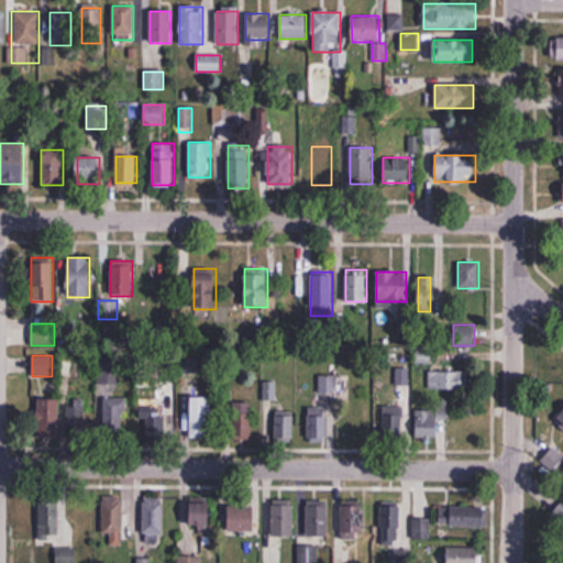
[(59,377),(80,377),(80,359),(59,359),(59,377)]
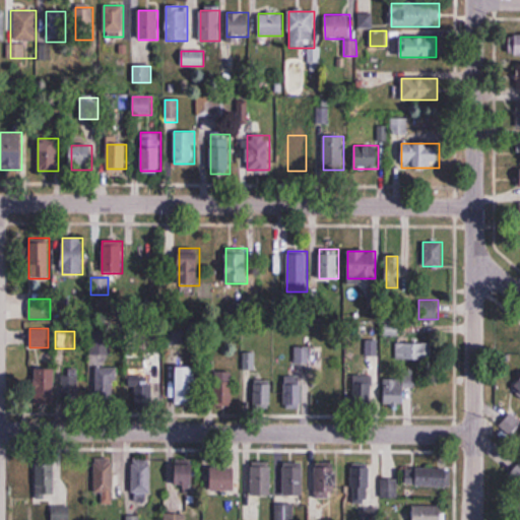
[(366,354),(378,354),(378,339),(366,339),(366,354)]
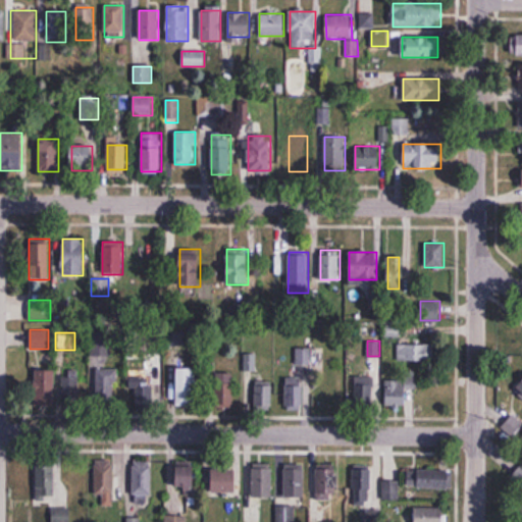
[(398,361),(435,361),(435,344),(398,344),(398,361)]
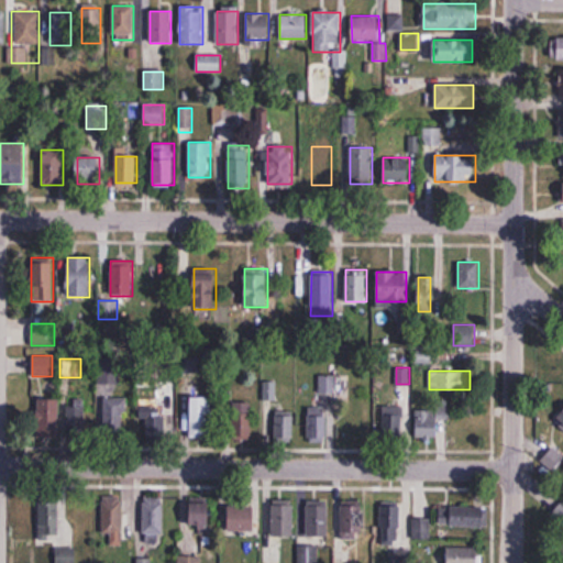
[(319,393),(335,393),(335,375),(319,375),(319,393)]
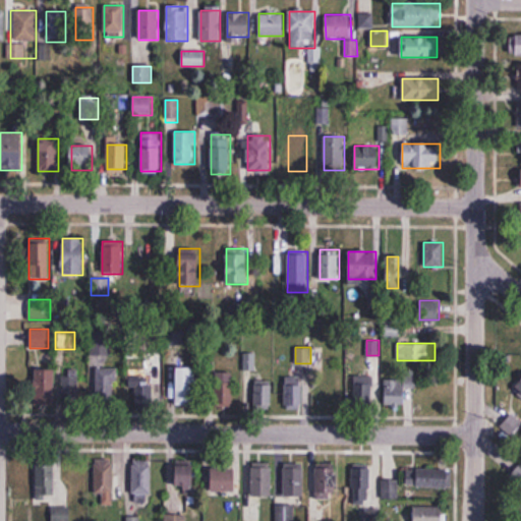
[(177,367),(177,406),(197,406),(197,367),(177,367)]
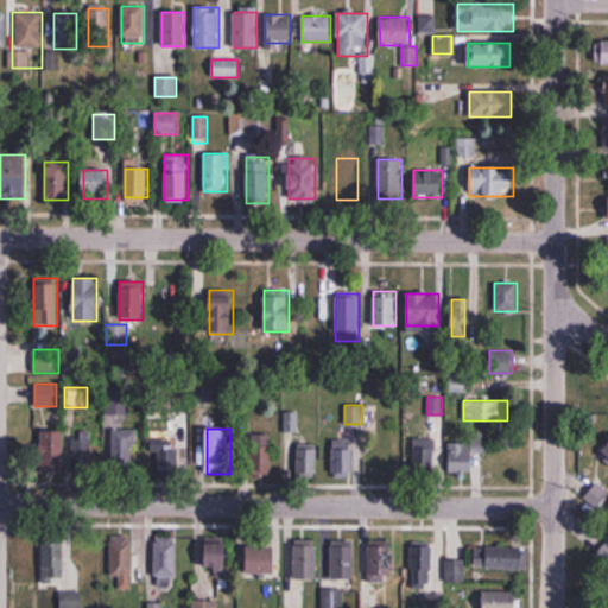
[(112,430),(112,473),(132,473),(132,430),(112,430)]
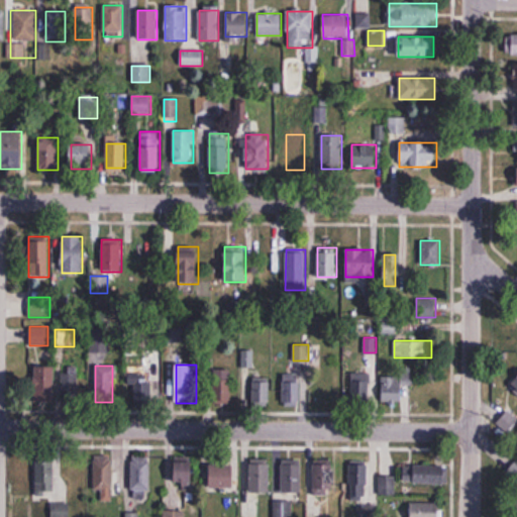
[(35,398),(54,398),(54,367),(35,367),(35,398)]
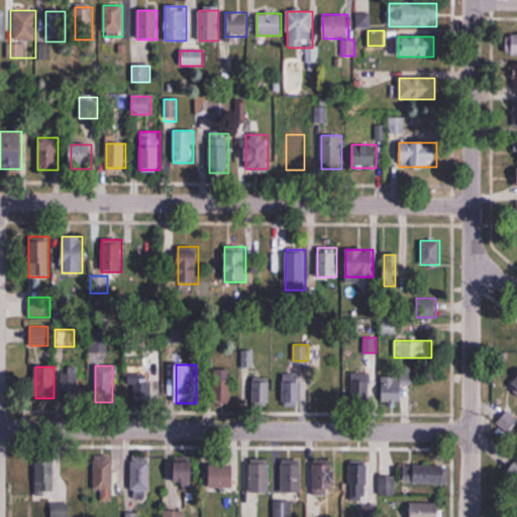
[(79,398),(79,367),(62,367),(62,399),(79,398)]
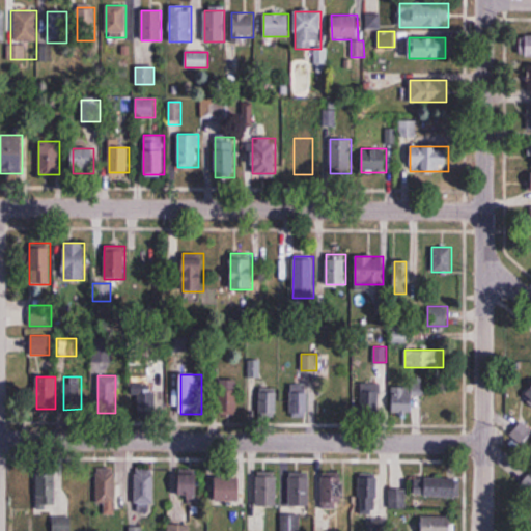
[(136,378),(136,415),(155,415),(155,378),(136,378)]
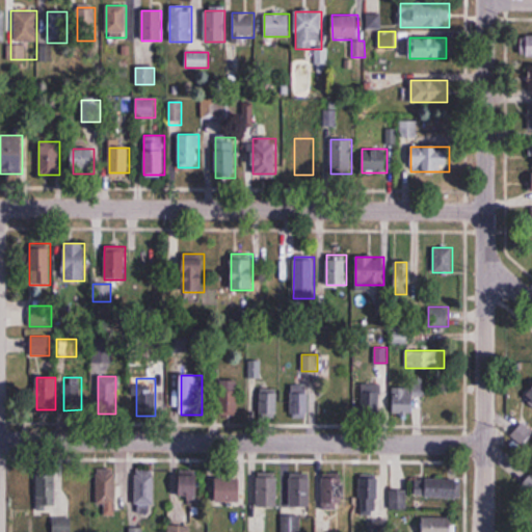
[(435,378),(410,378),(410,386),(394,386),(394,413),(414,413),(415,394),(434,395),(435,378)]
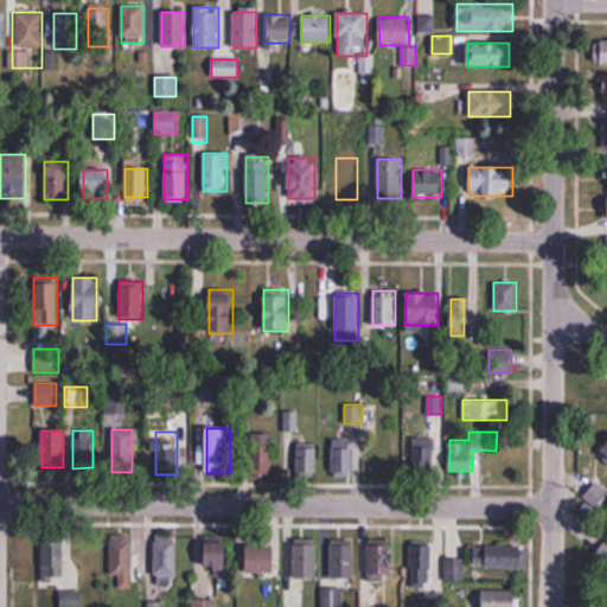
[(272,435),(248,435),(248,474),(272,474),(272,435)]
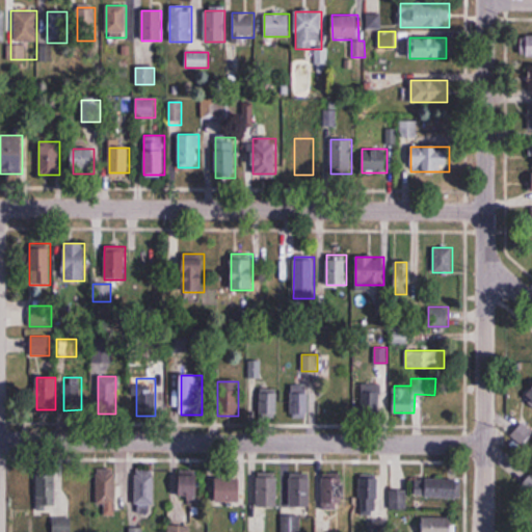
[(362,384),(362,414),(380,414),(380,384),(362,384)]
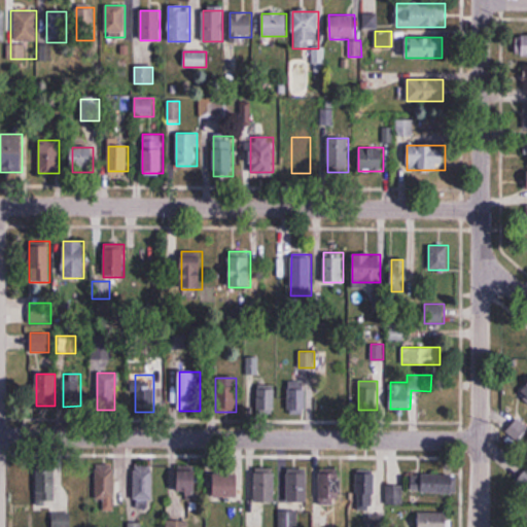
[(307,382),(288,382),(288,414),(307,414),(307,382)]
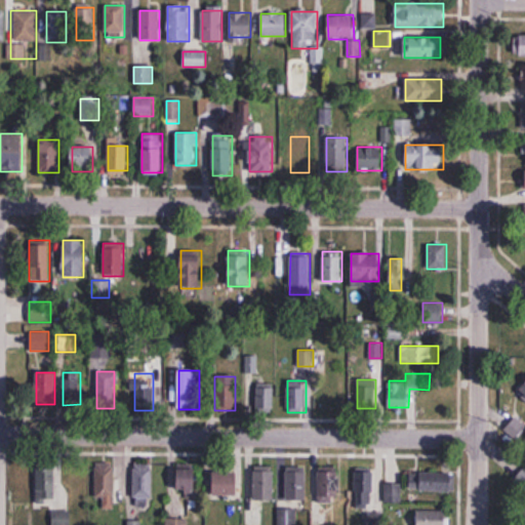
[(255,410),(274,410),(274,387),(255,387),(255,410)]
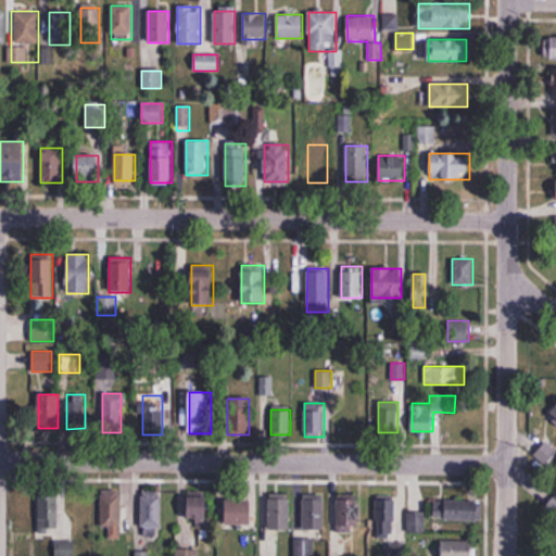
[(101,529),(109,529),(109,540),(121,540),(121,491),(101,491),(101,529)]
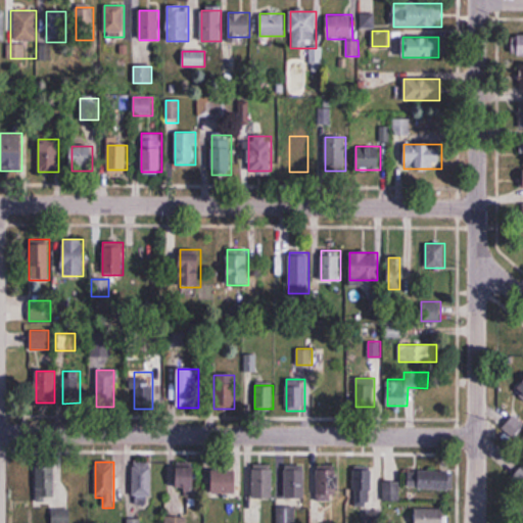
[(133,505),(151,505),(151,462),(133,462),(133,505)]
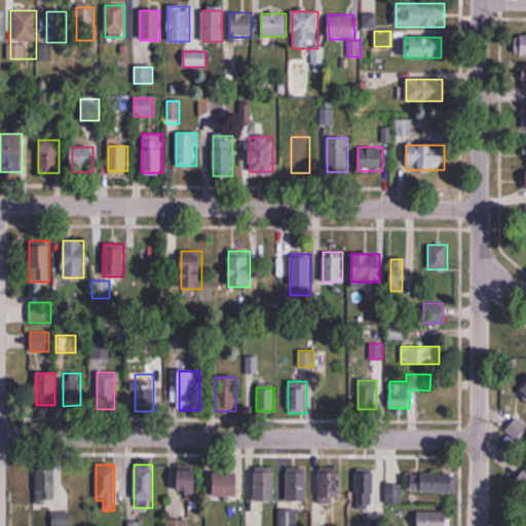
[(525,467),(515,479),(525,489),(525,467)]
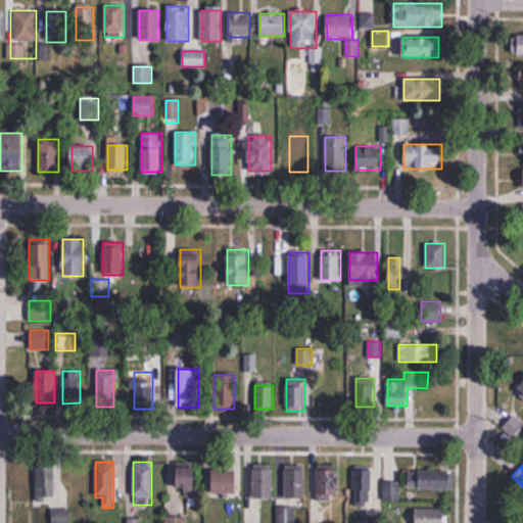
[(54,502),(54,466),(37,466),(37,502),(54,502)]
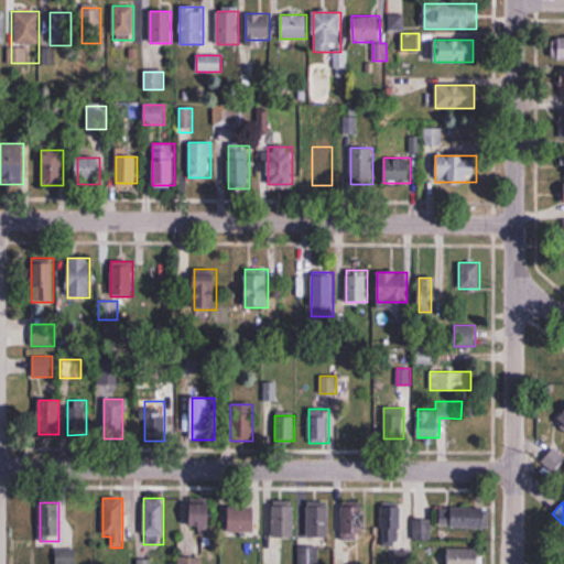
[(210,530),(210,502),(190,502),(190,530),(210,530)]
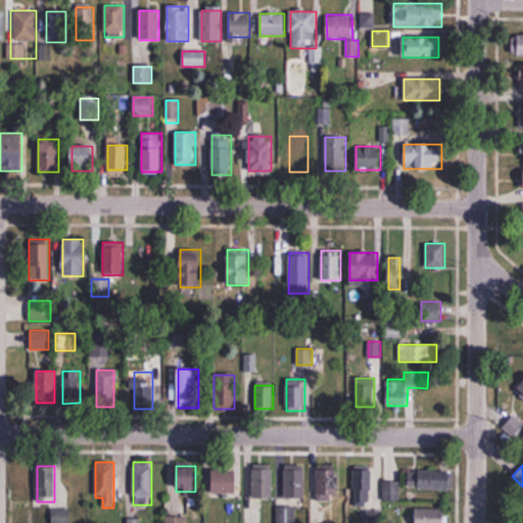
[(273,498),(273,466),(252,466),(252,498),(273,498)]
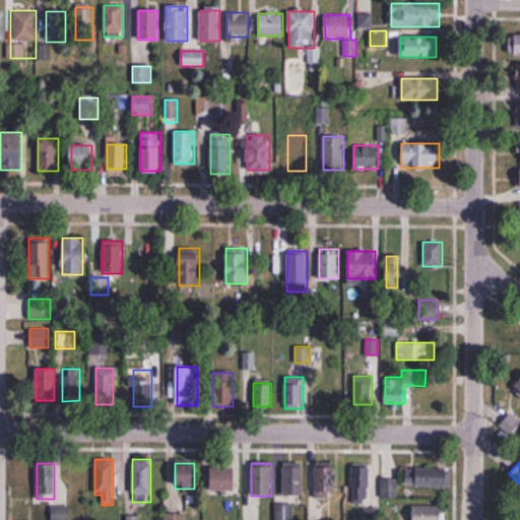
[(303,463),(283,463),(283,495),(303,495),(303,463)]
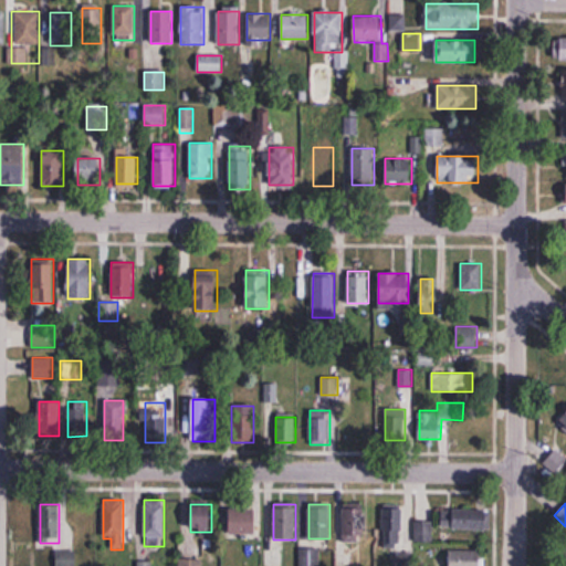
[(343,504),(343,540),(365,540),(365,504),(343,504)]
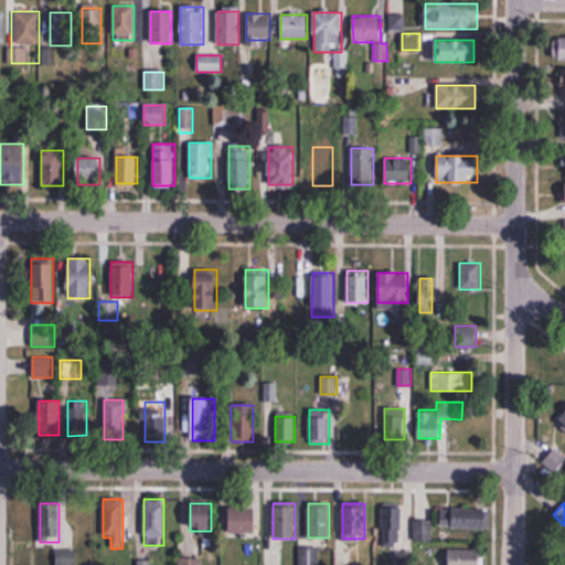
[(257,505),(228,505),(228,534),(257,534),(257,505)]
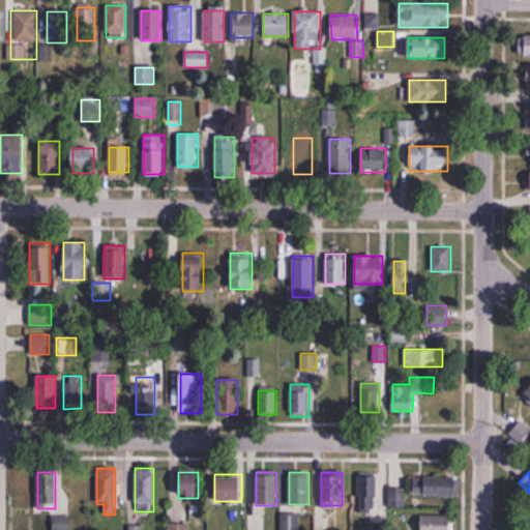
[(359,498),(377,498),(377,475),(359,475),(359,498)]
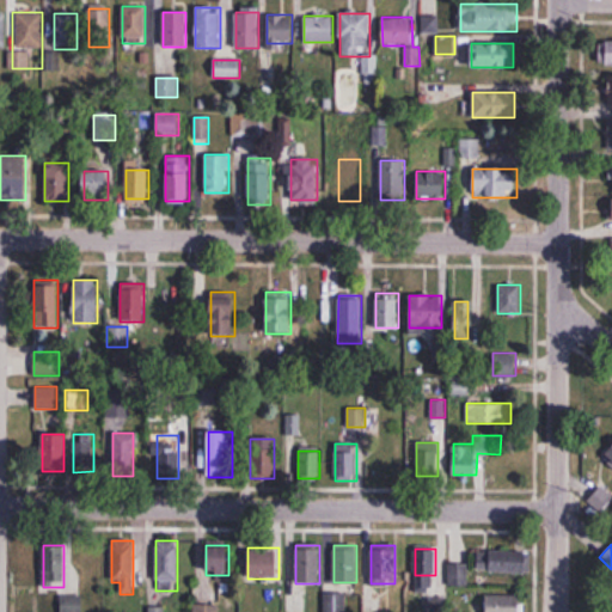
[(478,551),(478,573),(530,573),(530,551),(478,551)]
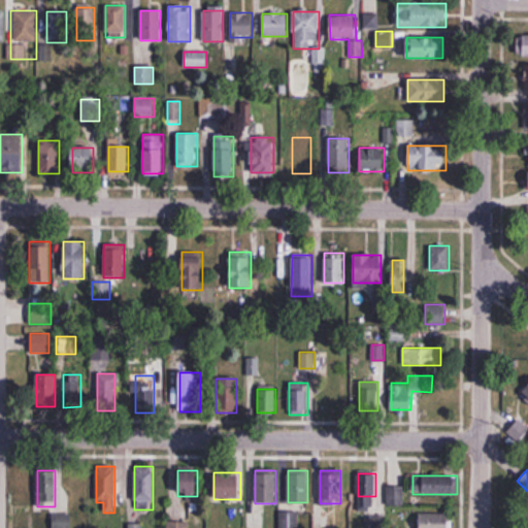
[(387,505),(403,505),(403,486),(387,486),(387,505)]
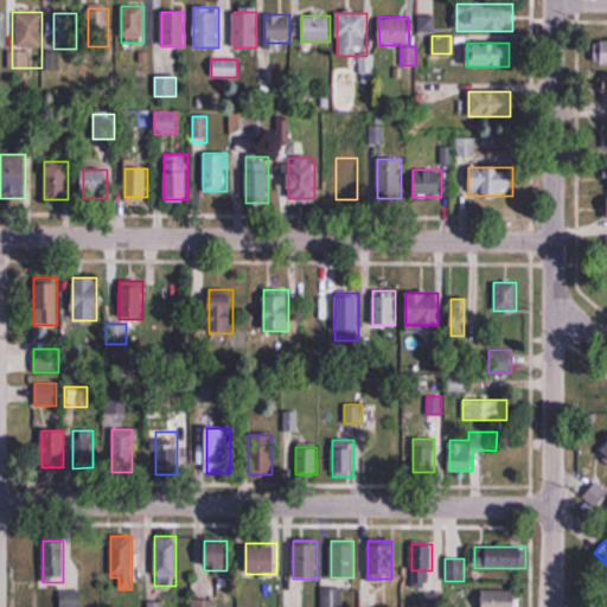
[(342,606),(343,589),(320,589),(320,606),(342,606)]
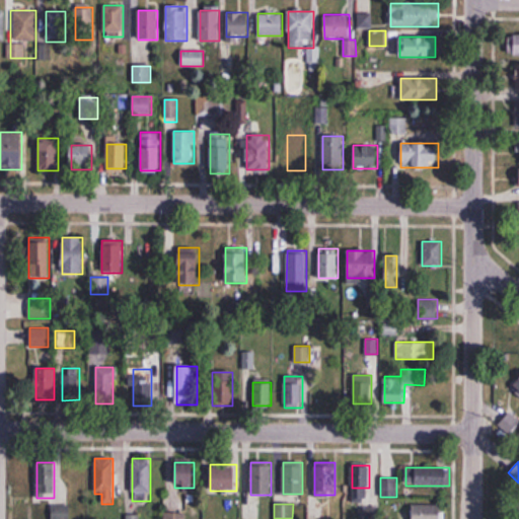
[(413,505),(412,518),(442,518),(442,505),(413,505)]
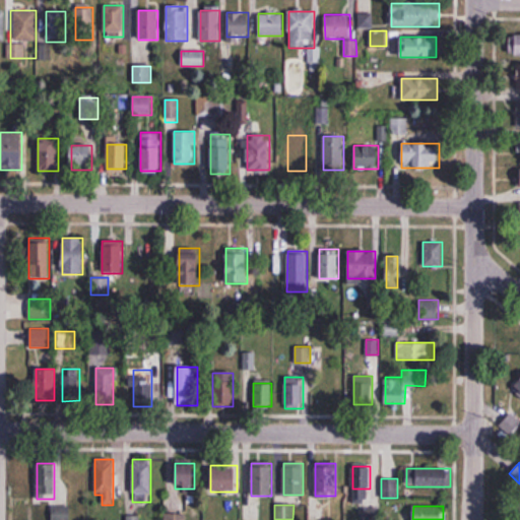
[(70,519),(70,508),(51,508),(51,519),(70,519)]
